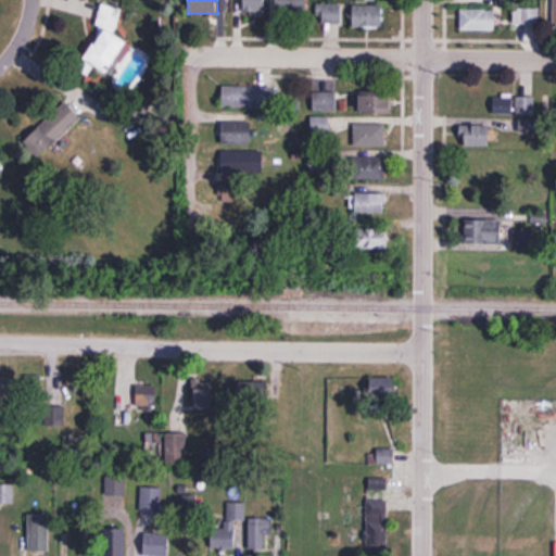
[(265,13),(264,0),(234,0),(234,13),(265,13)]
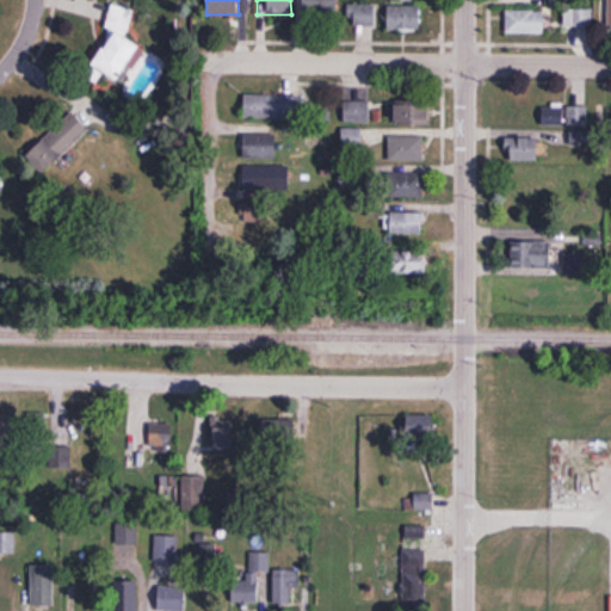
[(300,0),(300,14),(338,14),(337,0),(300,0)]
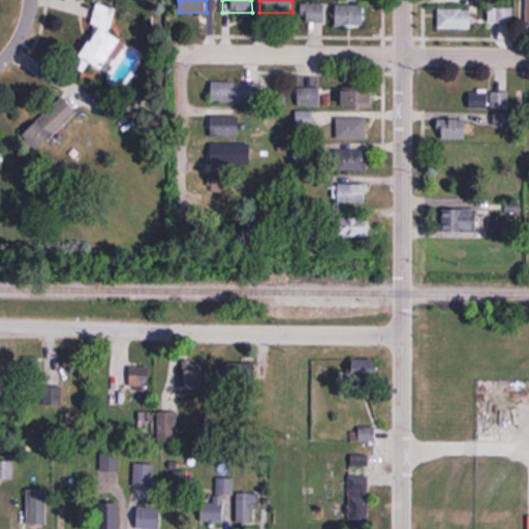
[(103,70),(122,39),(107,31),(118,13),(101,3),(89,23),(97,28),(80,56),(103,70)]
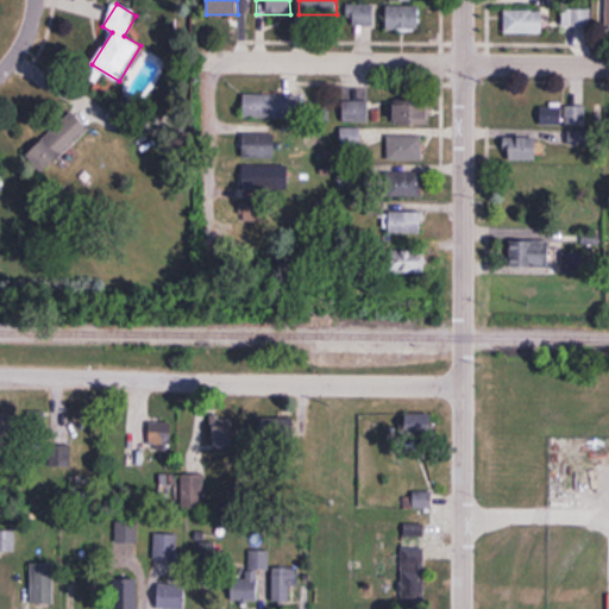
[(353,6),(353,26),(374,26),(374,6),(353,6)]
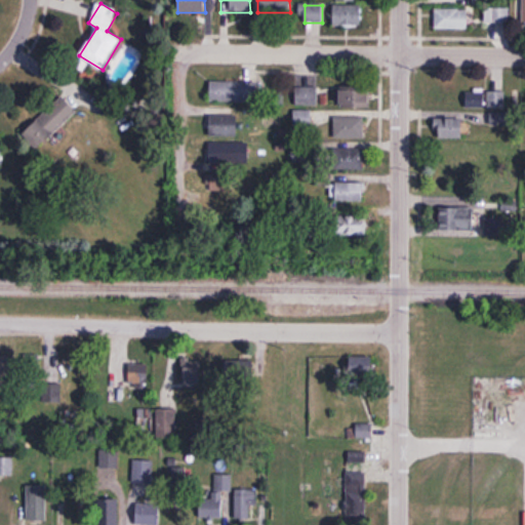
[(332,26),(361,26),(361,6),(332,6),(332,26)]
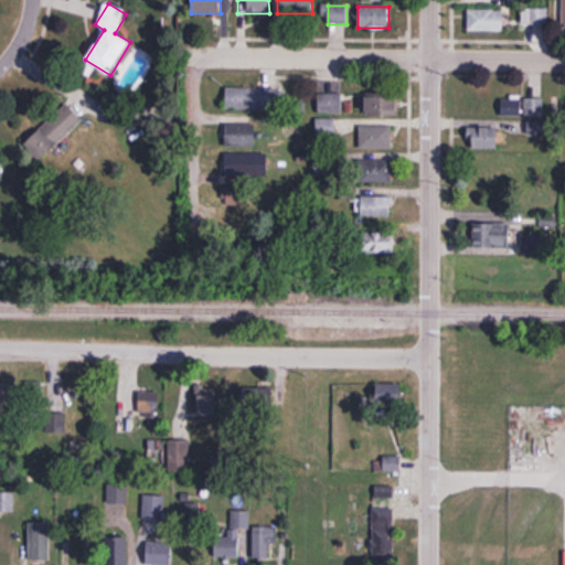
[(547,8),(528,8),(528,24),(547,24),(547,8)]
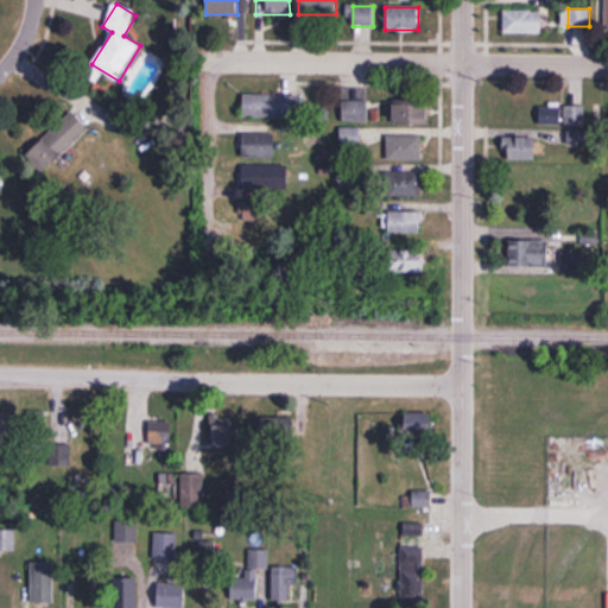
[(542,12),(505,12),(505,33),(542,33),(542,12)]
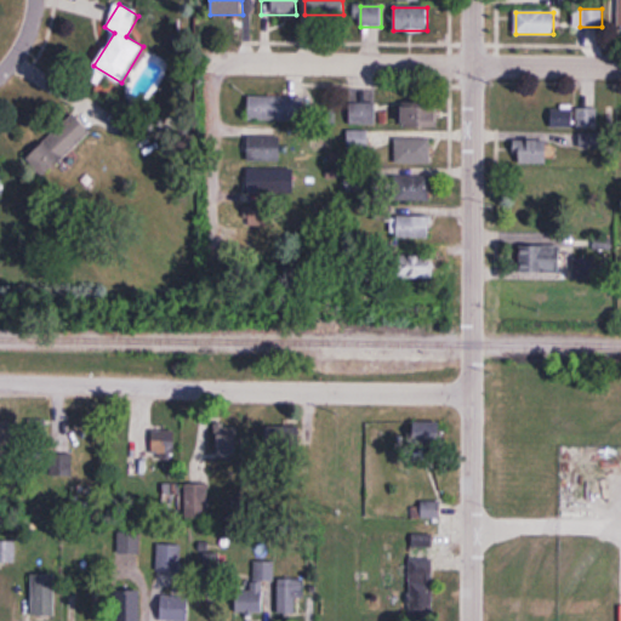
[(303,96),(249,96),(249,121),(303,121),(303,96)]
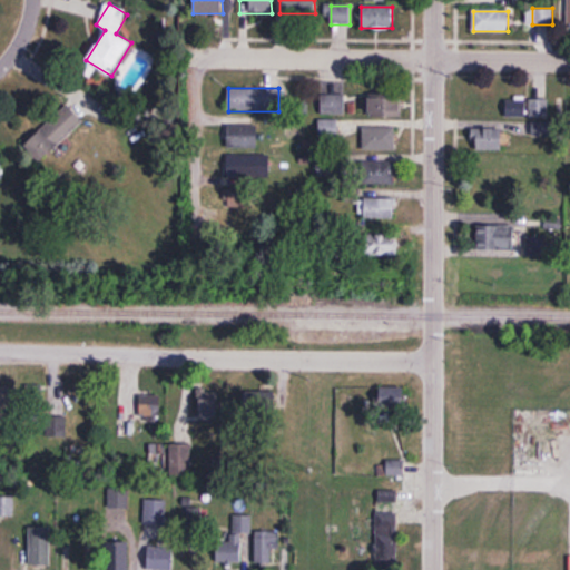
[(345,114),(345,94),(321,94),(321,114),(345,114)]
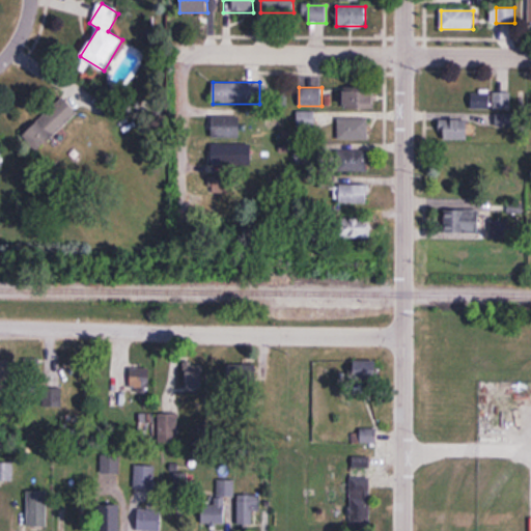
[(373,107),(373,87),(344,87),(344,107),(373,107)]
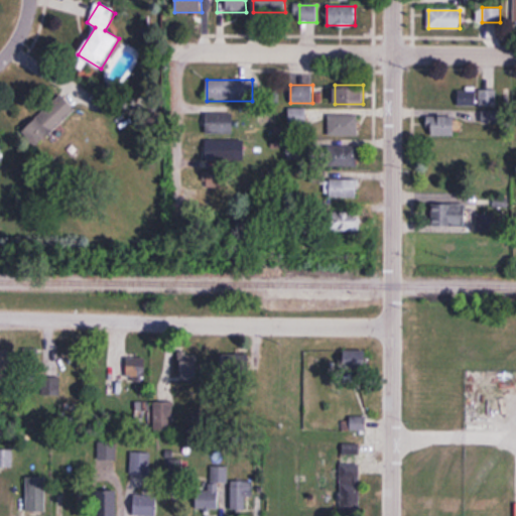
[(480,89),(480,107),(496,107),(496,89),(480,89)]
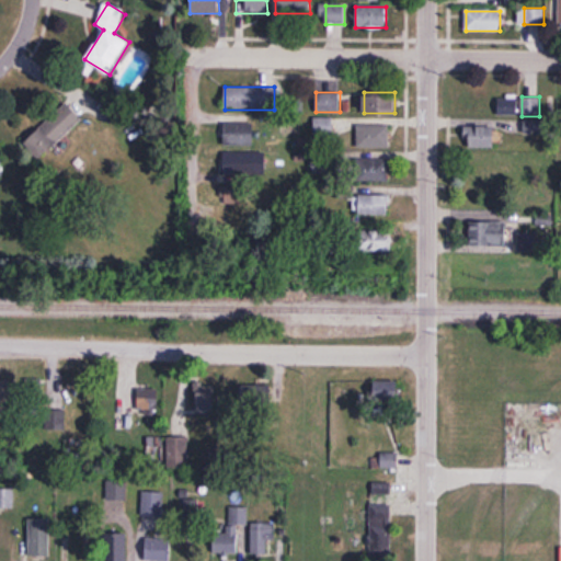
[(497,98),(497,116),(517,116),(517,98),(497,98)]
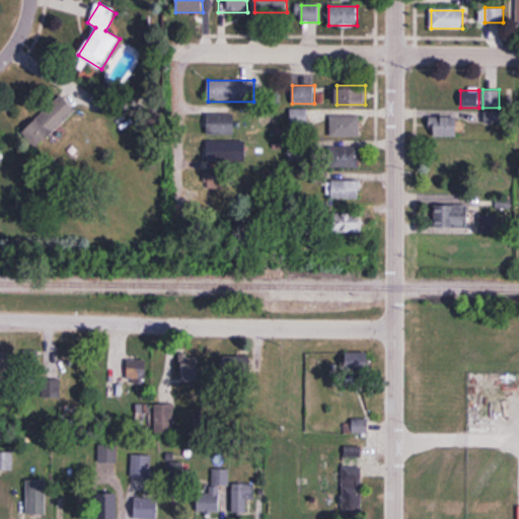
[(22,133),(36,148),(75,110),(60,95),(22,133)]
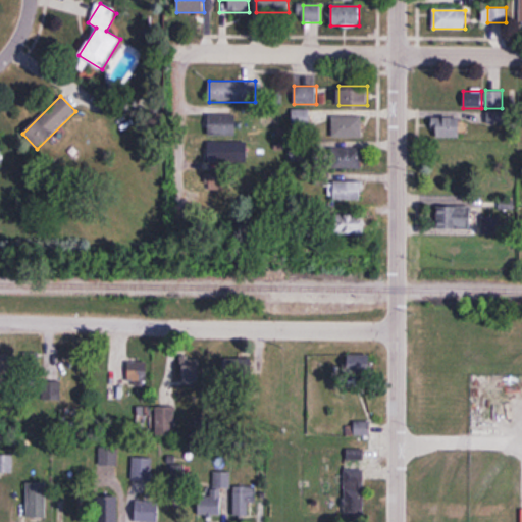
[(292,127),(308,127),(308,110),(292,110),(292,127)]
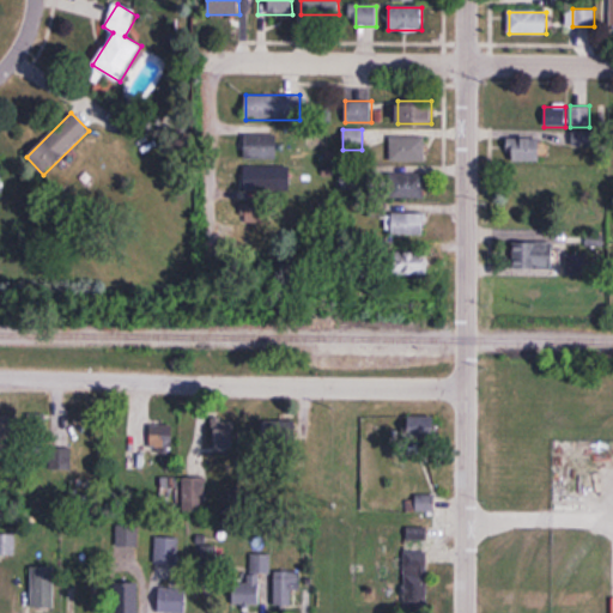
[(277,159),(277,134),(244,134),(244,159),(277,159)]
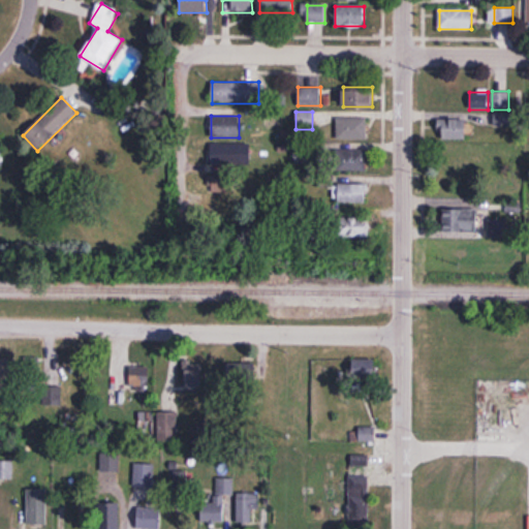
[(466,139),(466,119),(440,119),(440,139),(466,139)]
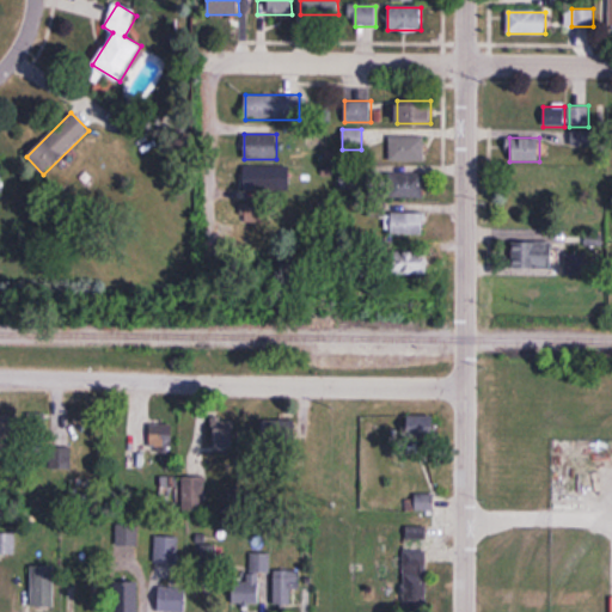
[(423,161),(423,139),(390,139),(390,161),(423,161)]
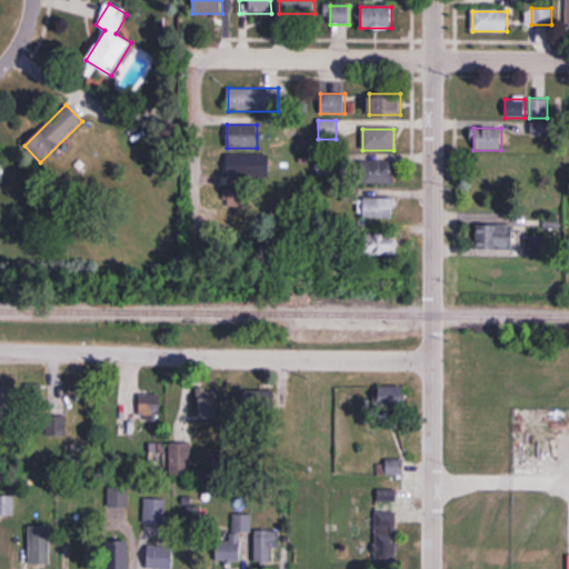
[(269,178),(269,153),(227,153),(227,178),(269,178)]
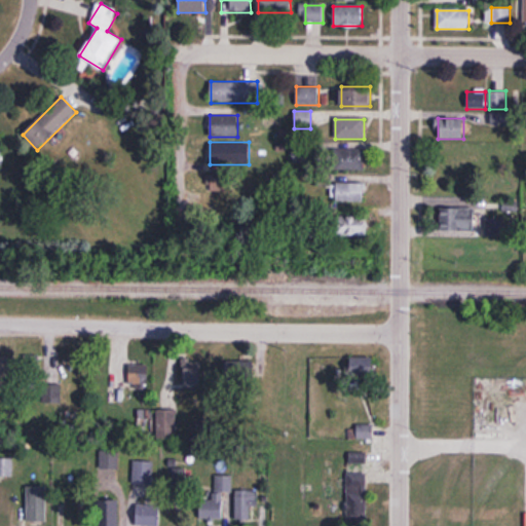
[(365,171),(365,150),(331,150),(331,171),(365,171)]
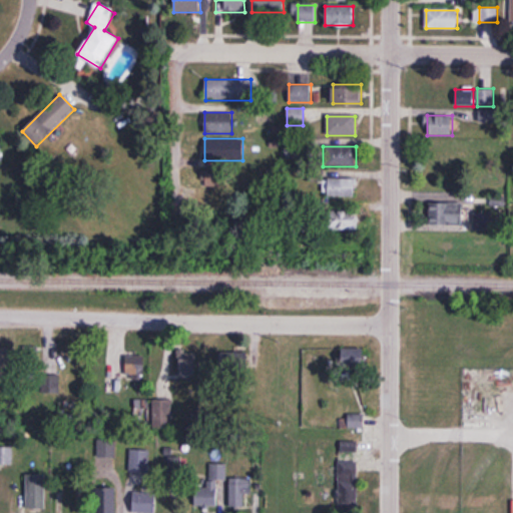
[(223,171),(206,171),(206,186),(223,186),(223,171)]
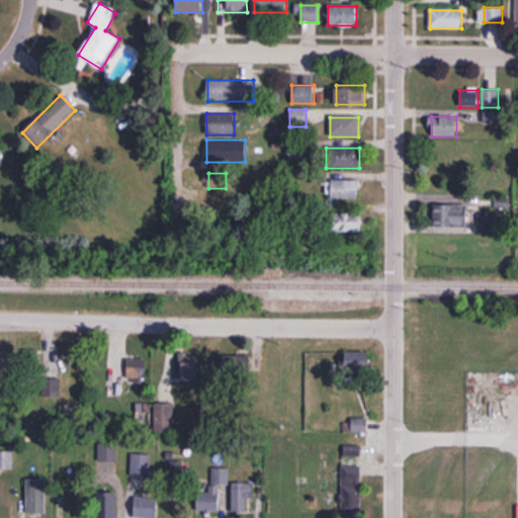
[(331,180),(331,199),(358,199),(358,180),(331,180)]
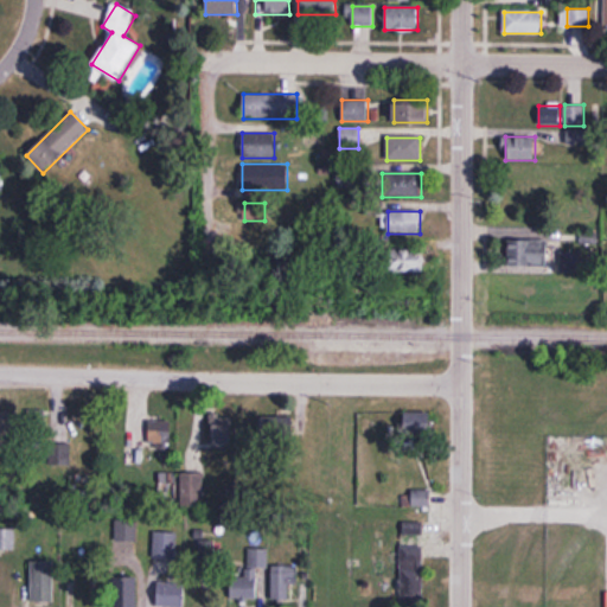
[(548,241),(510,241),(510,267),(548,267),(548,241)]
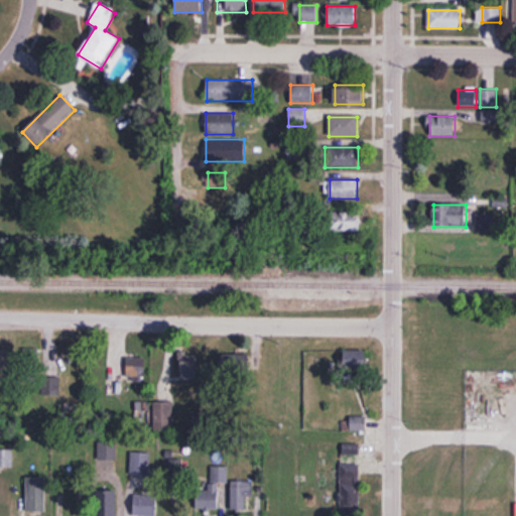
[(356,212),(330,212),(330,230),(356,230),(356,212)]
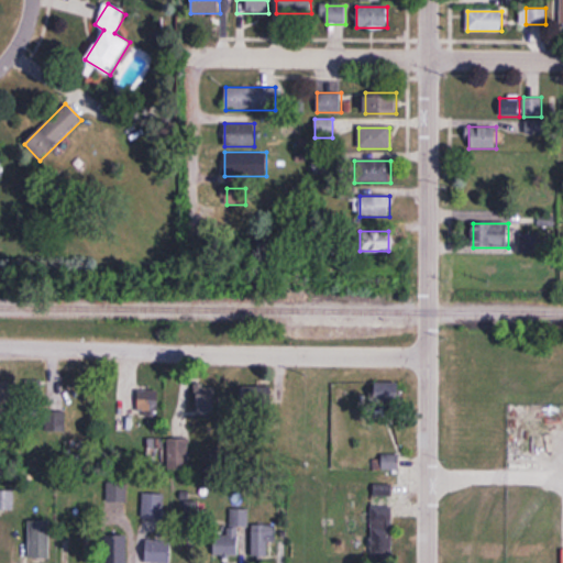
[(0,383),(0,418),(11,418),(11,383),(0,383)]
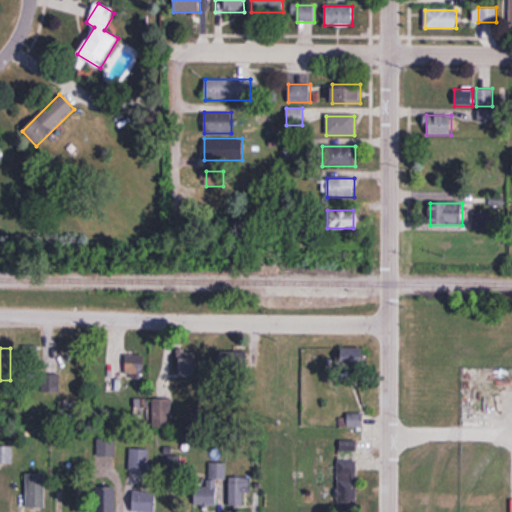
[(363,365),(363,348),(341,348),(341,365),(363,365)]
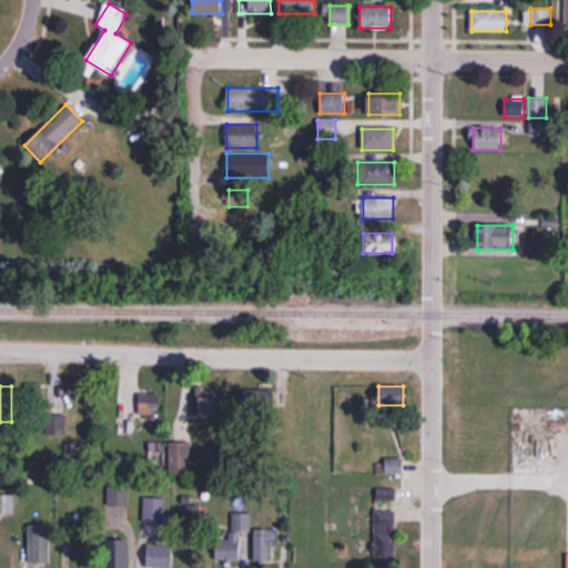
[(199,392),(199,422),(217,422),(217,392),(199,392)]
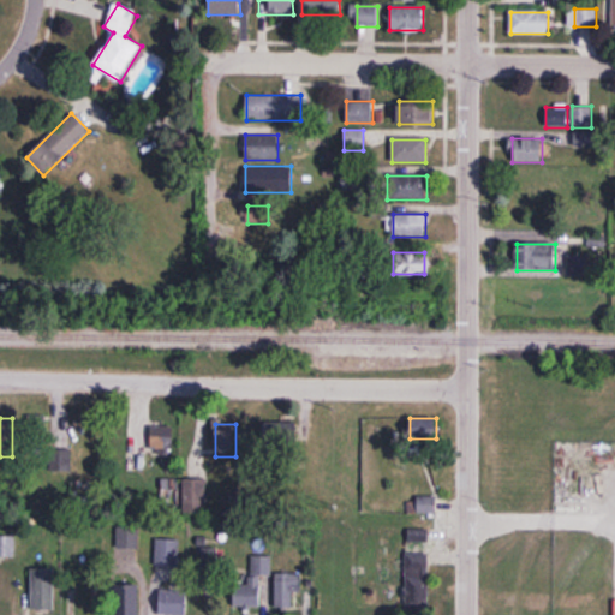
[(150,428),(150,452),(173,452),(173,428),(150,428)]
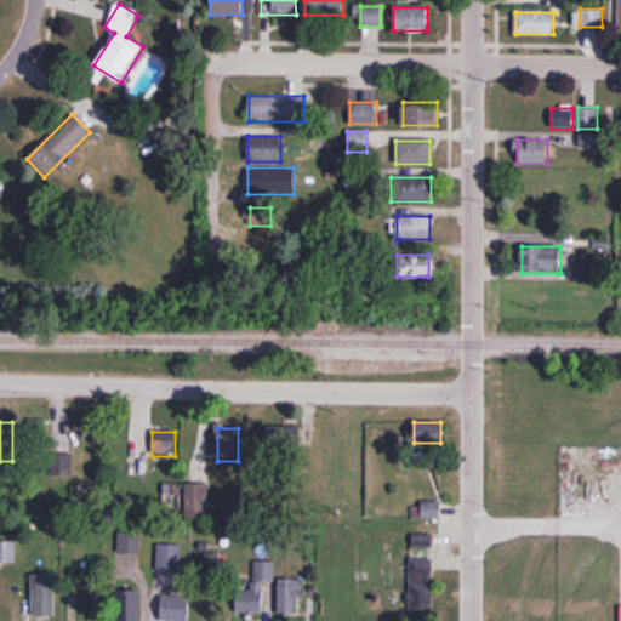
[(205,479),(205,433),(195,433),(195,479),(205,479)]
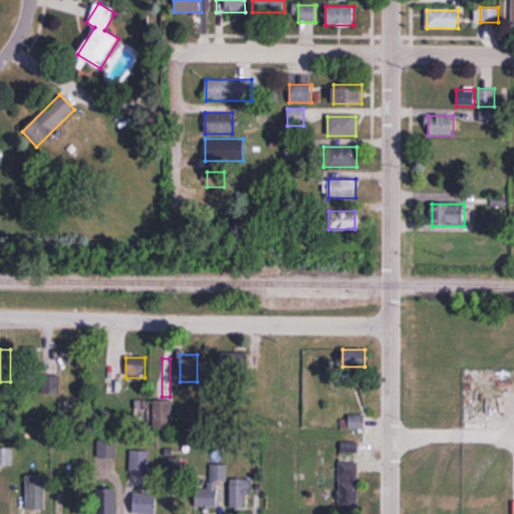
[(40,395),(60,395),(60,374),(40,374),(40,395)]
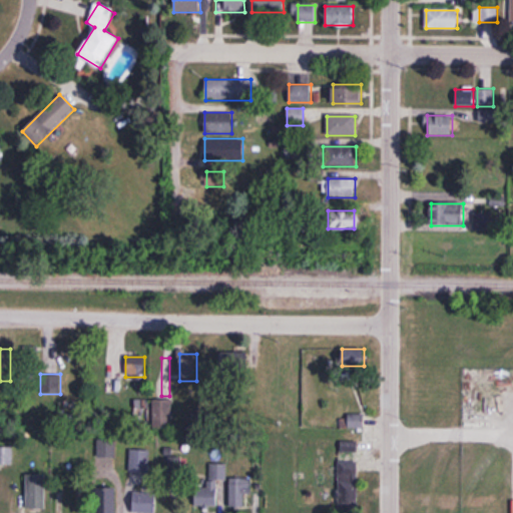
[(115,461),(115,442),(100,442),(100,461),(115,461)]
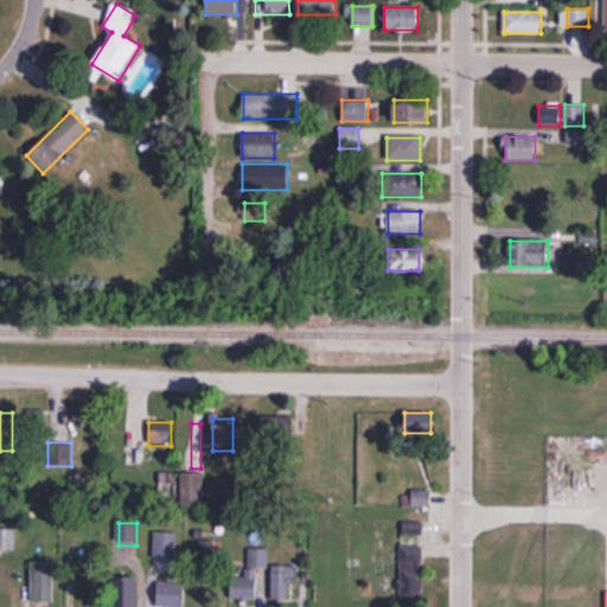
[(0,550),(16,551),(16,529),(0,529),(0,550)]
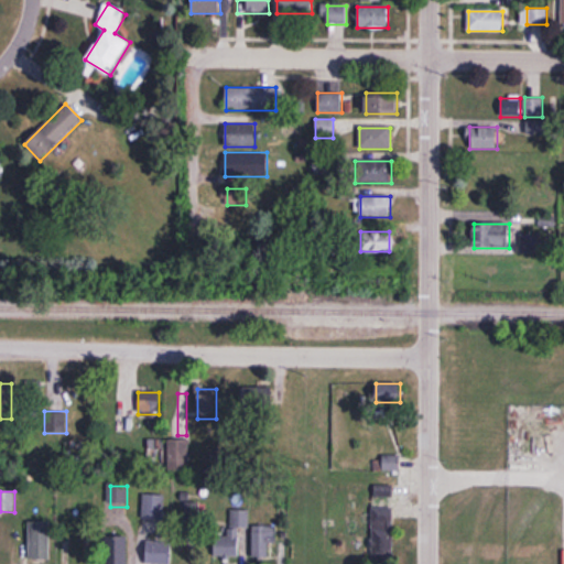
[(163,495),(142,495),(142,520),(163,520),(163,495)]
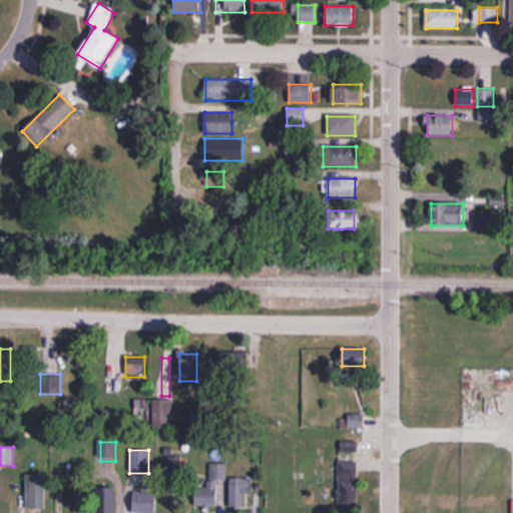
[(182,460),(168,460),(168,481),(182,481),(182,460)]
